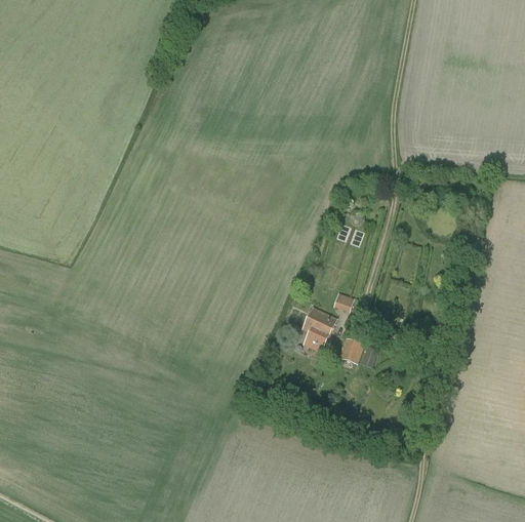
[(354,311),(357,296),(339,292),(336,307),(354,311)]
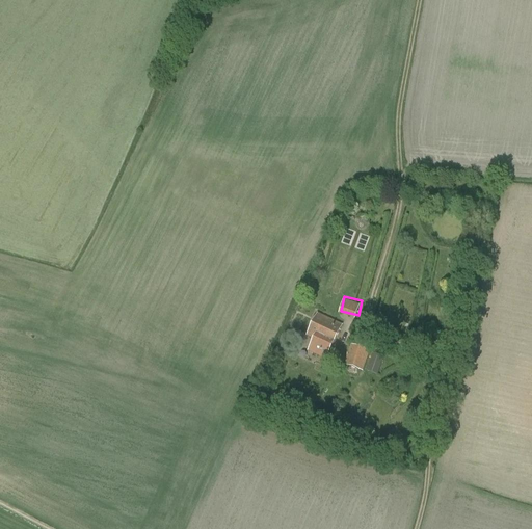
[(314,336),(309,347),(326,355),(341,322),(317,311),(307,333),(314,336)]
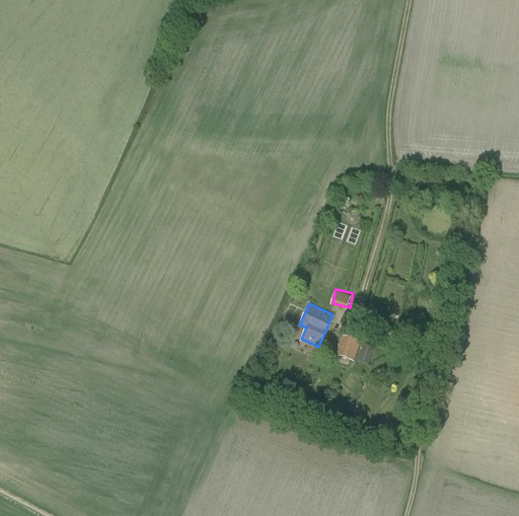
[(432,327),(430,339),(442,340),(443,328),(432,327)]
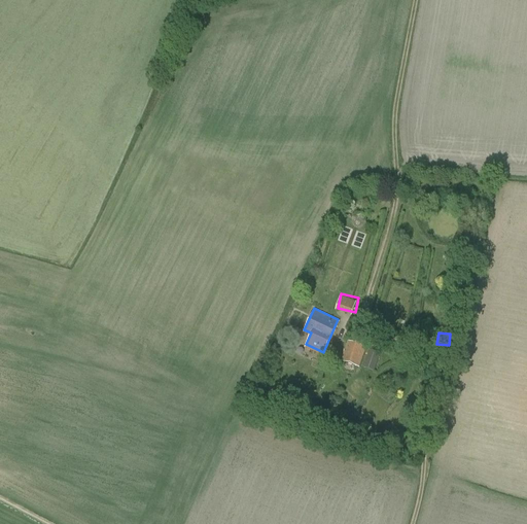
[(348,338),(341,358),(359,364),(366,345),(348,338)]
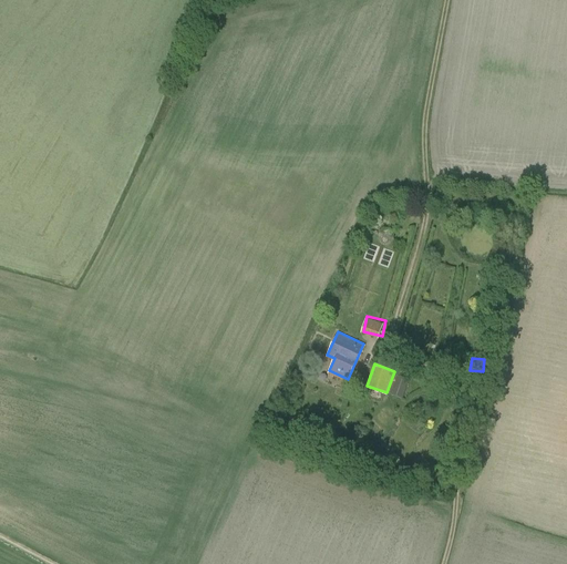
[(391,392),(400,397),(408,377),(398,375),(391,392)]
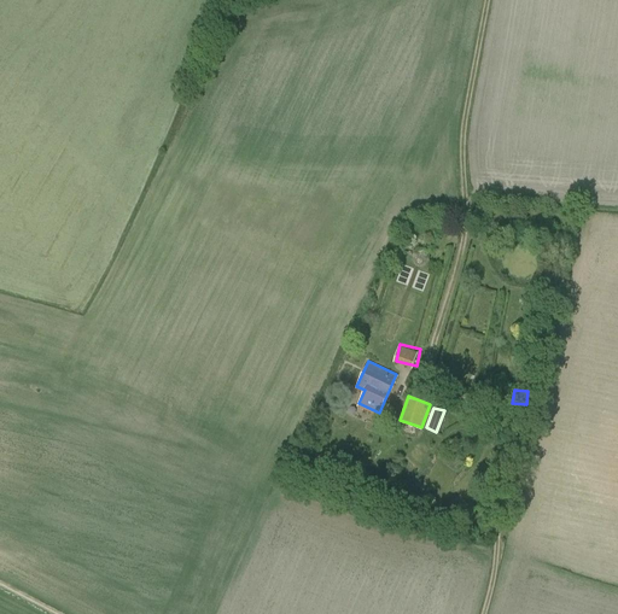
All buildings are outlined.
